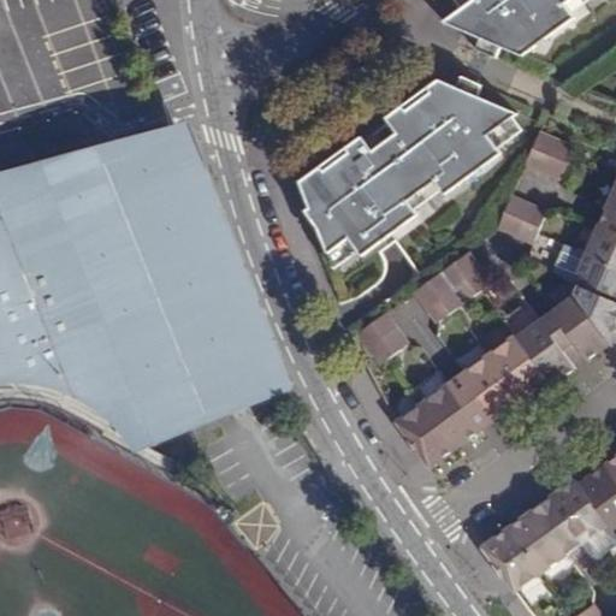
[(465,0),(457,5),(442,17),(444,19),(477,34),(498,43),(520,53),(574,15),(570,10),(563,0),(465,0)]
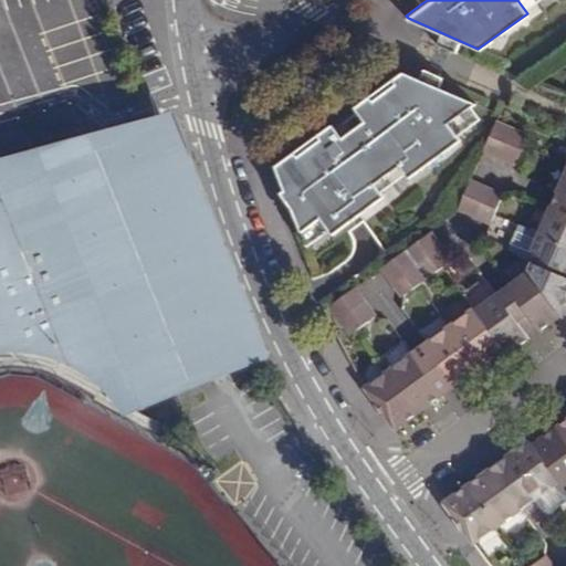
[(458,40),(438,31),(433,42),(452,51),(458,40)]
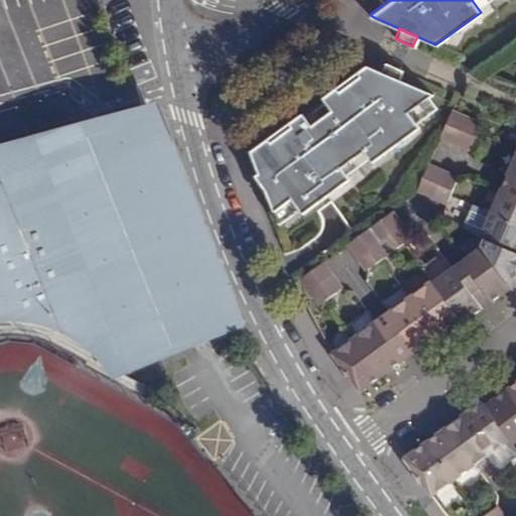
[(403,71),(385,61),(381,71),(399,79),(403,71)]
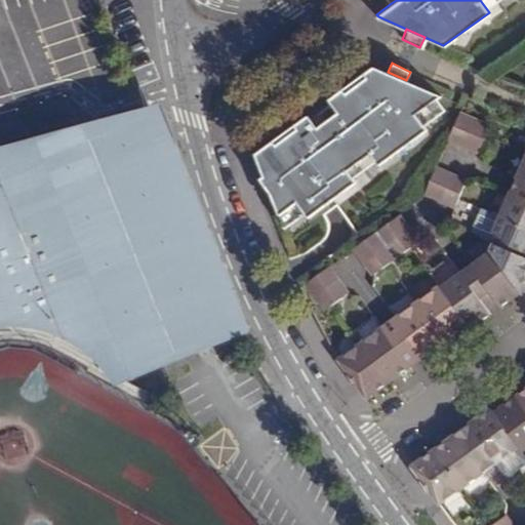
[(372,66),(367,69),(366,70),(353,80),(356,87),(352,90),(346,86),(328,99),(330,103),(337,112),(316,128),(310,119),(307,115),(284,132),(286,139),(283,143),(277,137),(255,154),(260,171),(268,183),(273,190),(269,194),(278,215),(296,202),(308,216),(353,183),(351,179),(344,170),(368,153),(374,162),(378,166),(427,129),(415,115),(441,95),(406,80),(388,72),(372,66)]
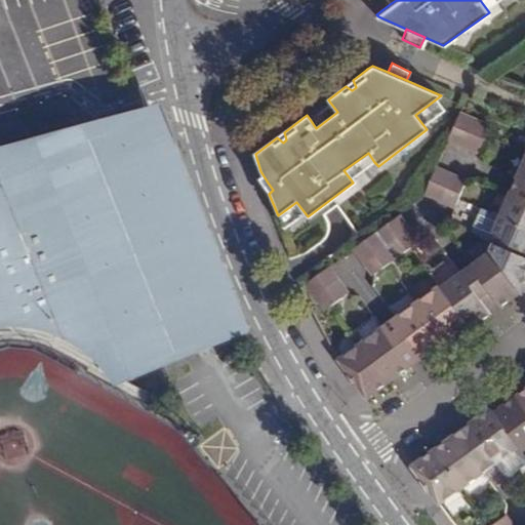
[(356,87),(353,80),(346,86),(352,90),(356,87)]
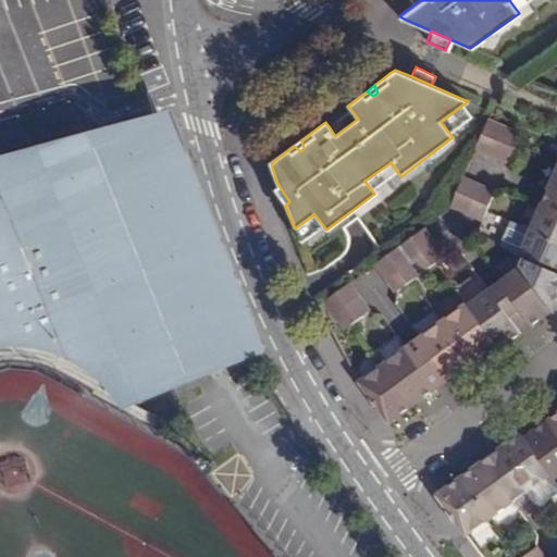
[(358,119),(350,109),(329,126),(335,136),(358,119)]
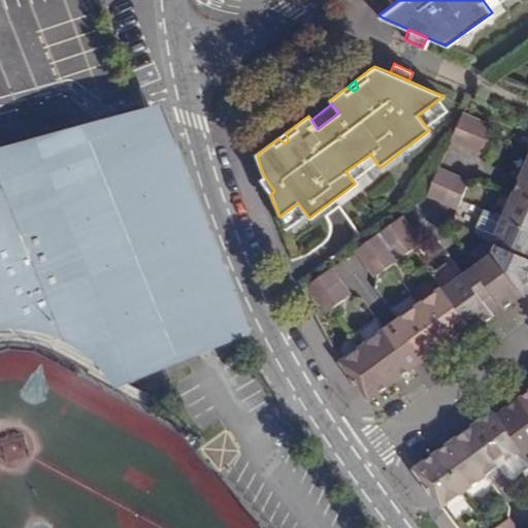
[(155,106),(0,146),(0,193),(12,190),(12,189),(36,178),(30,165),(149,117),(236,332),(118,381),(105,374),(56,349),(44,343),(29,340),(12,338),(0,339),(0,344),(22,345),(47,351),(94,375),(91,380),(147,408),(155,399),(130,387),(248,338),(155,106)]
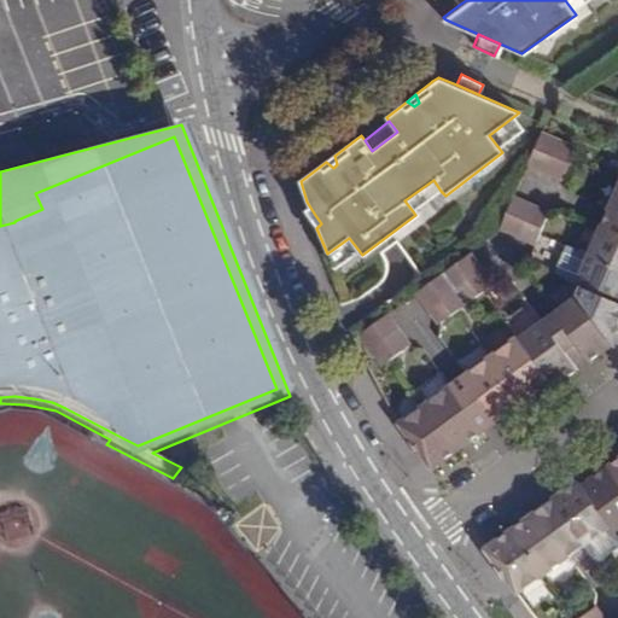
[(528,165),(544,174),(560,141),(542,133),(528,165)]
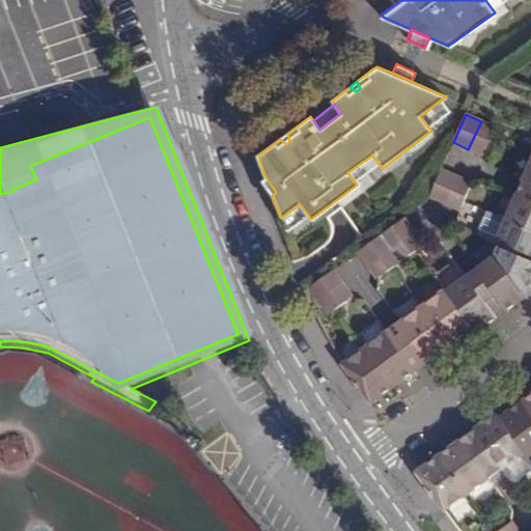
[(0,341),(12,340),(29,342),(45,345),(56,351),(106,376),(118,383),(238,334),(149,117),(30,166),(36,179),(12,190),(12,191),(0,194),(0,341)]
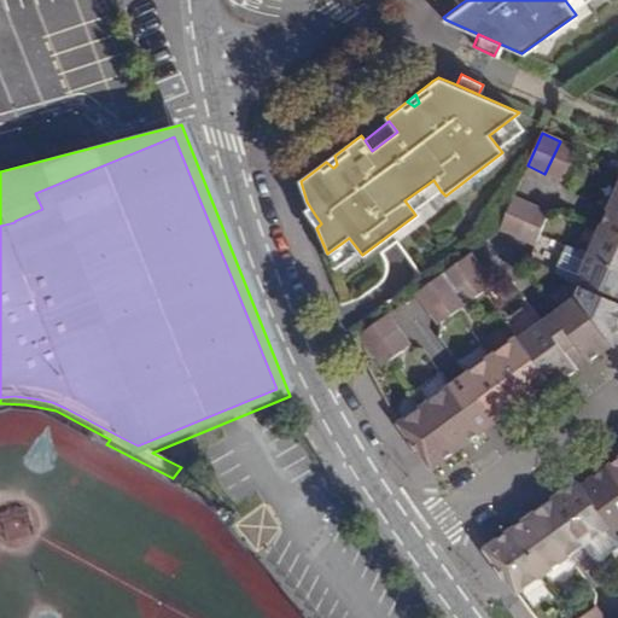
[(560,141),(544,174),(565,181),(573,161),(578,150),(560,141)]
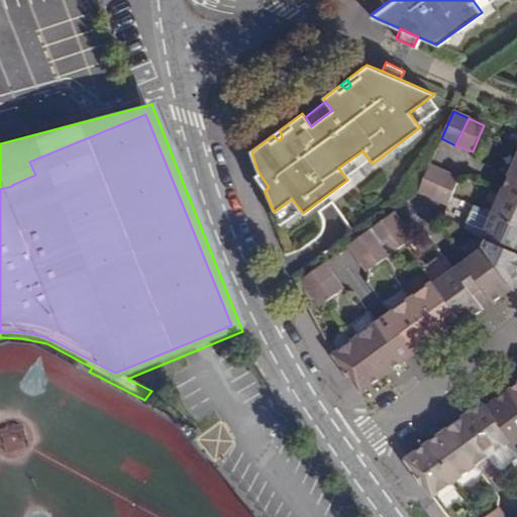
[(282,137),(280,130),(273,135),(279,140),(282,137)]
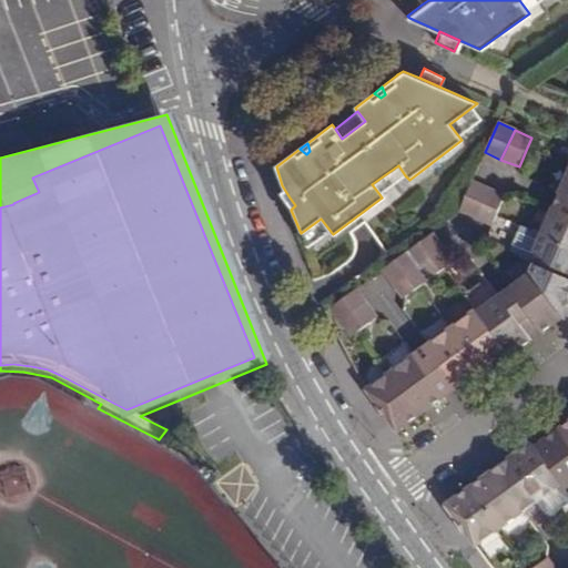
[(405,175),(398,165),(372,184),(379,194),(405,175)]
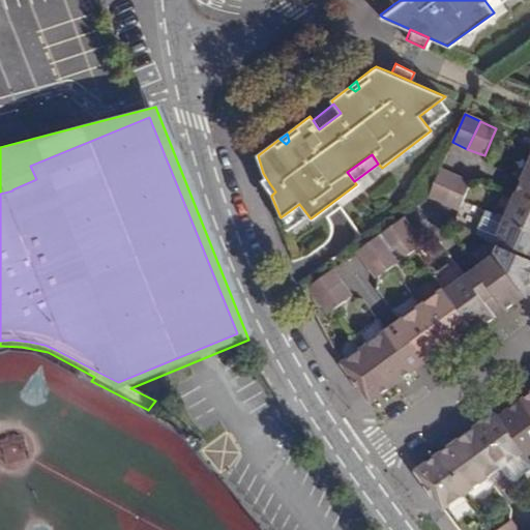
[(428,197),(443,204),(455,177),(440,170),(428,197)]
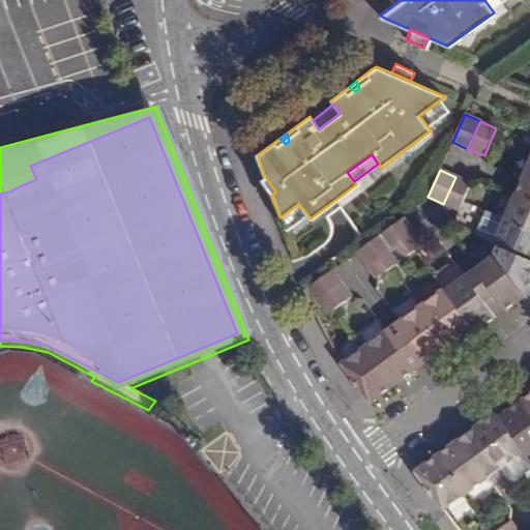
[(455,177),(443,204),(460,211),(463,202),(471,184),(455,177)]
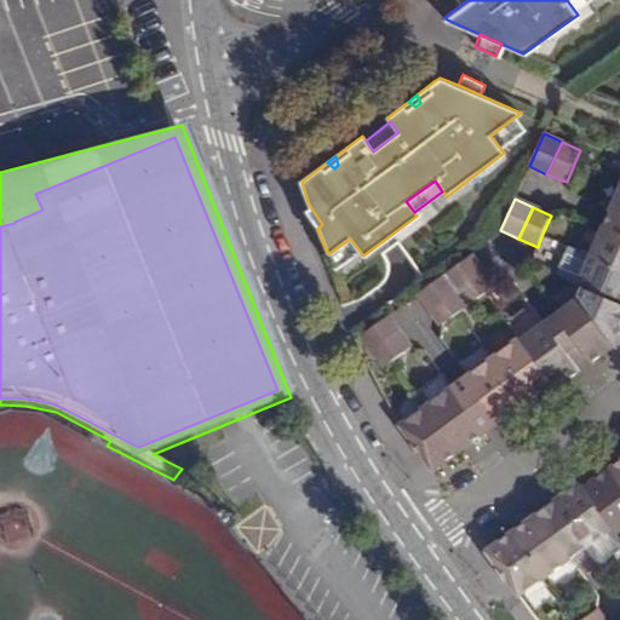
[(619,216),(610,212),(608,219),(619,224),(619,216)]
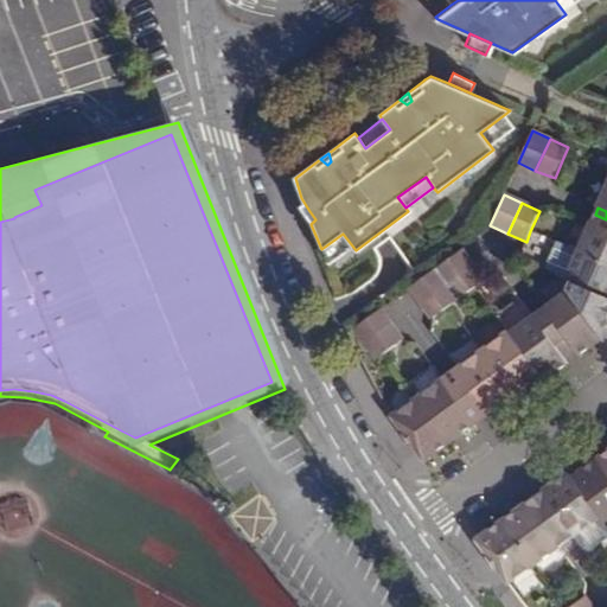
[(606,219),(595,215),(592,223),(606,230),(606,219)]
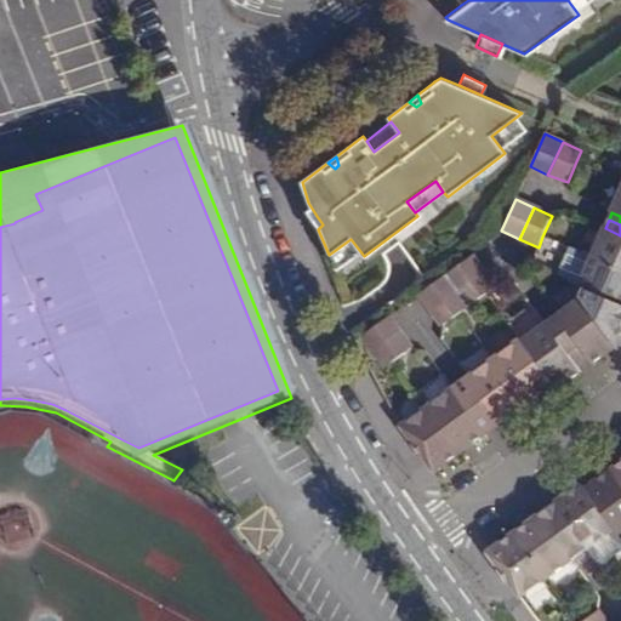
[(620,235),(605,228),(592,258),(620,271),(620,235)]
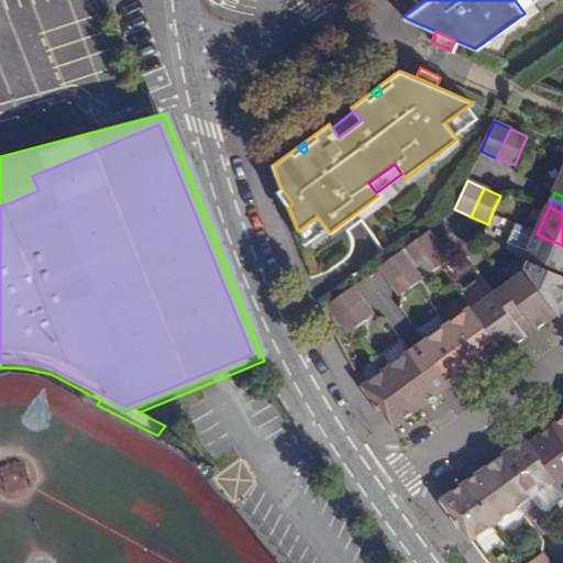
[(562,245),(537,234),(525,261),(529,262),(562,277),(562,245)]
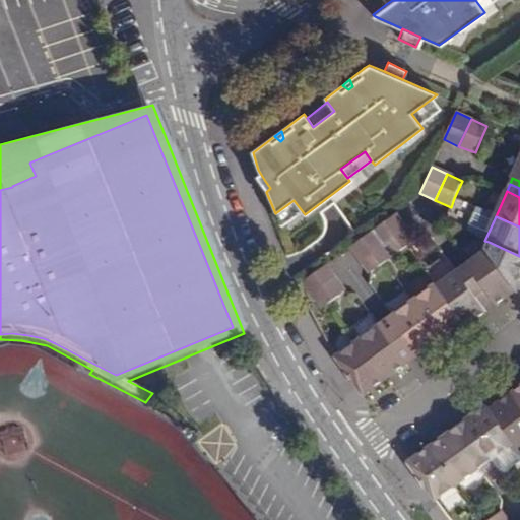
[(383,244),(406,228),(400,219),(390,217),(373,231),(383,244)]
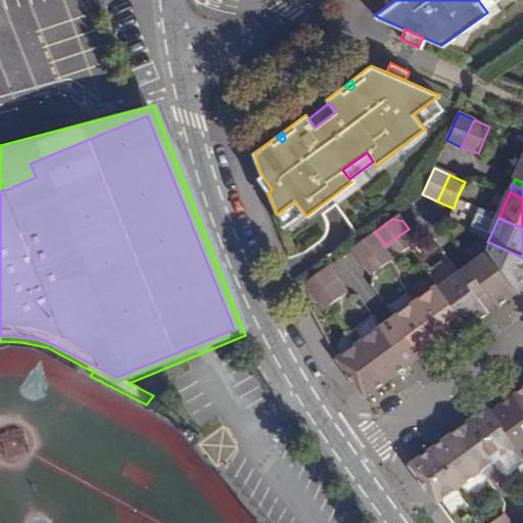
[(385,245),(395,258),(410,247),(418,242),(409,229),(385,245)]
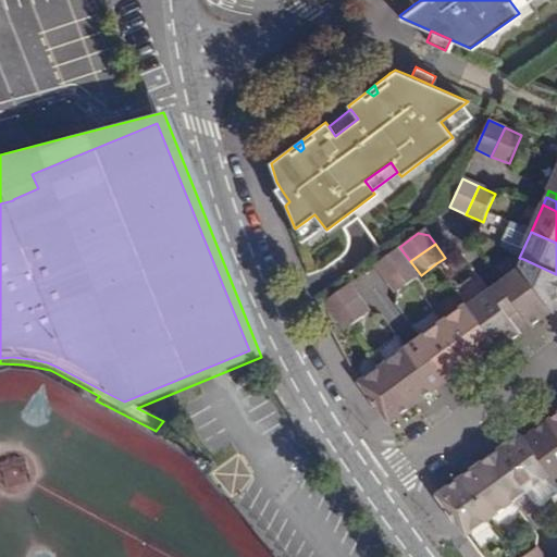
[(376,265),(385,279),(410,261),(399,247),(376,265)]
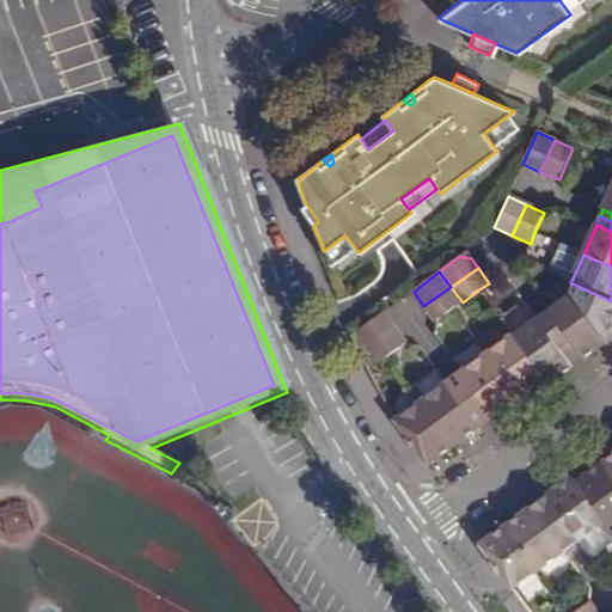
[(605,338),(611,323),(611,301),(575,285),(574,295),(605,338)]
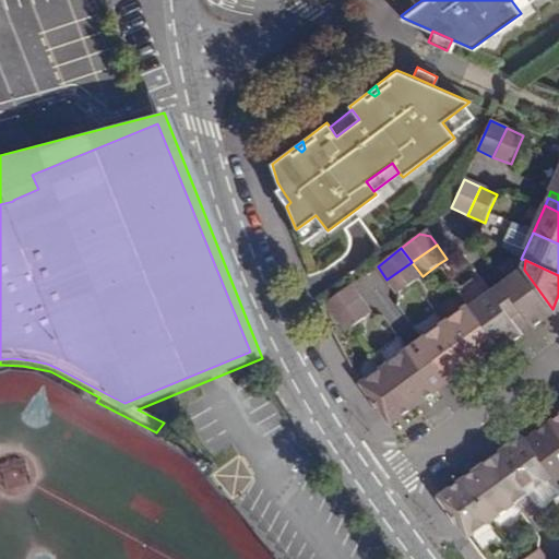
[(412,262),(387,280),(397,294),(414,282),(423,276),(412,262)]
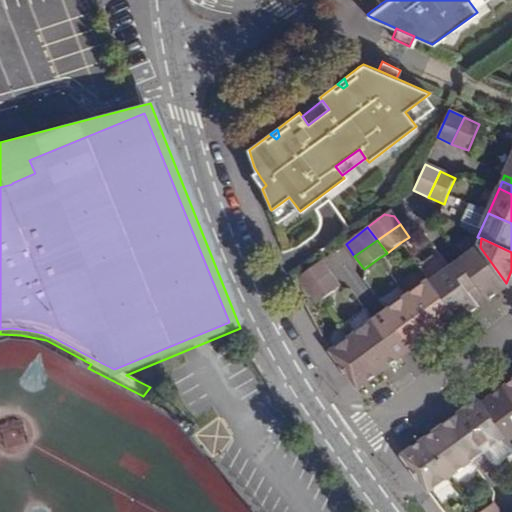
[(506,283),(480,247),(460,262),(477,285),(485,295),(488,301),(499,293),(497,290),(505,284),(506,283)]
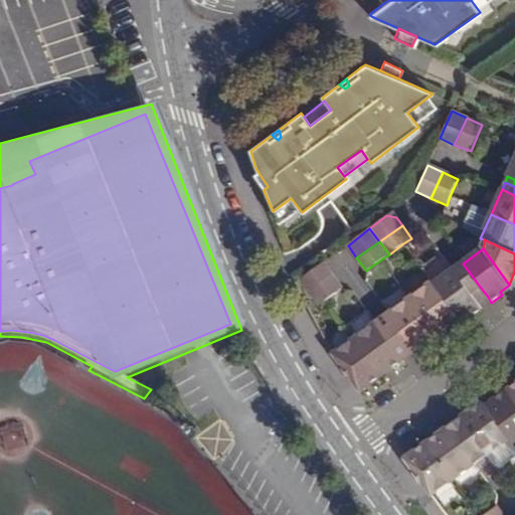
[(310,293),(333,276),(324,264),(302,280),(310,293)]
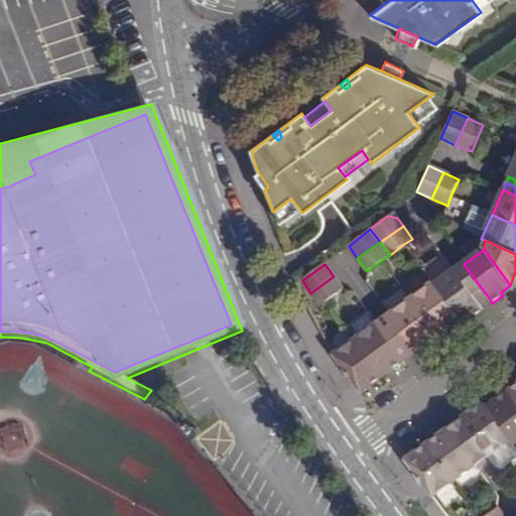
[(471,284),(476,290),(481,287),(464,264),(458,267),(471,284)]
